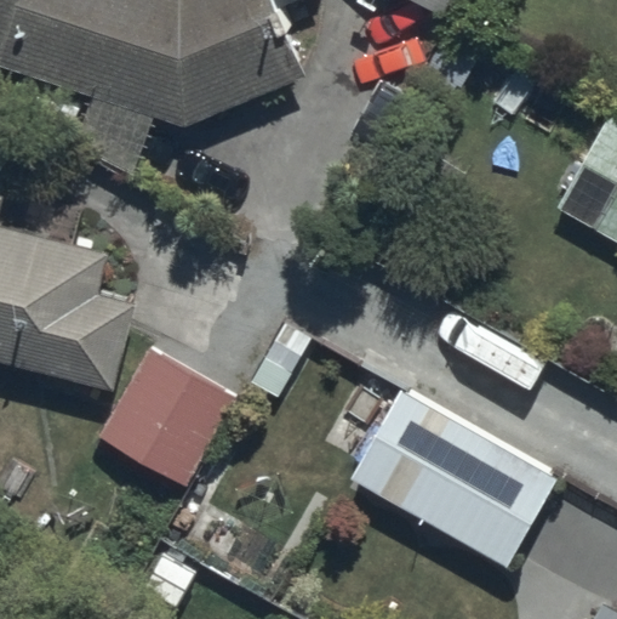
[(307,80),(276,12),(304,0),(0,0),(0,63),(186,125),(307,80)]
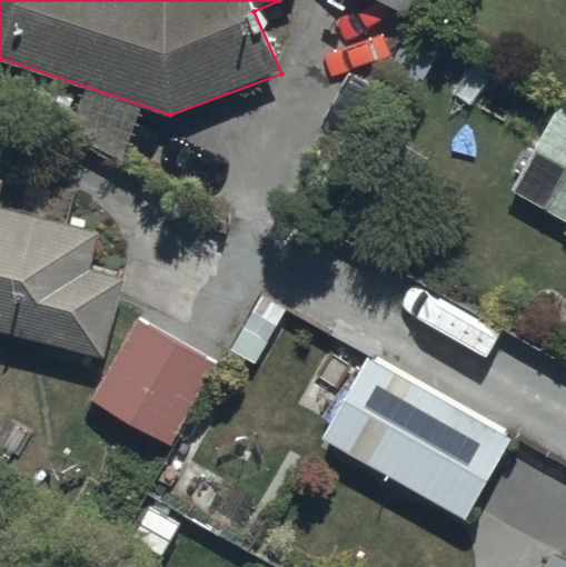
[(378,0),(405,13),(411,0),(378,0)]
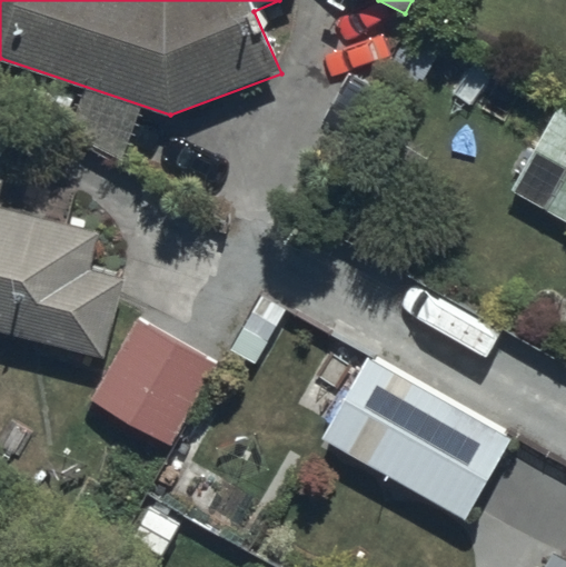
[(565,109),(558,106),(513,186),(565,215),(565,109)]
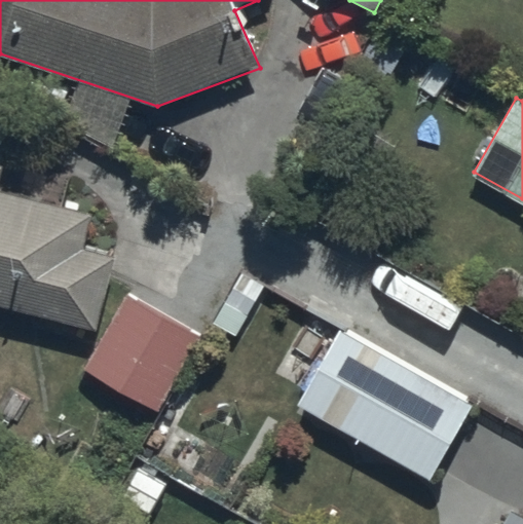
[(0,307),(100,330),(116,258),(84,249),(92,215),(0,193),(0,185),(5,163),(0,161),(0,307)]
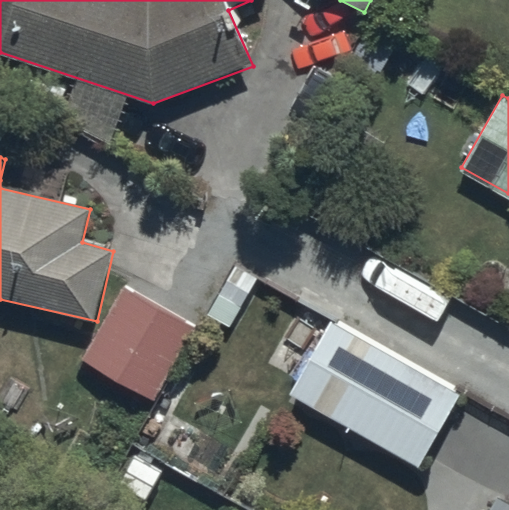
[(194,326),(123,284),(80,359),(151,400),(194,326)]
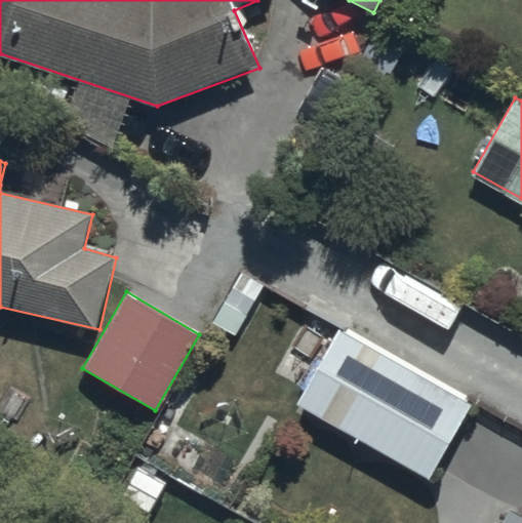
[(431,480),(471,404),(305,311),(272,373),(304,390),(294,408),(431,480)]
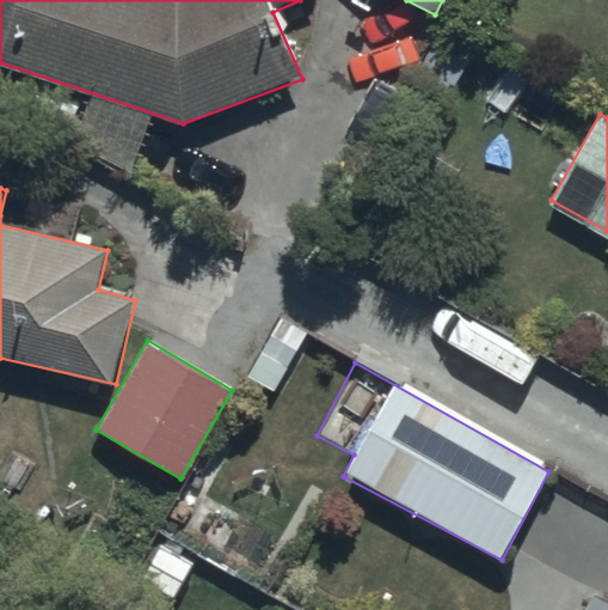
[(607,609),(607,599),(597,595),(588,609),(577,609),(572,607),(570,609),(607,609)]
